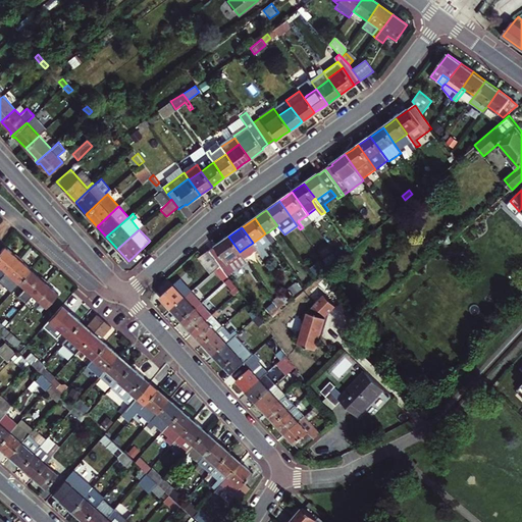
[(253,243),(260,253),(273,244),(270,240),(265,233),(253,243)]
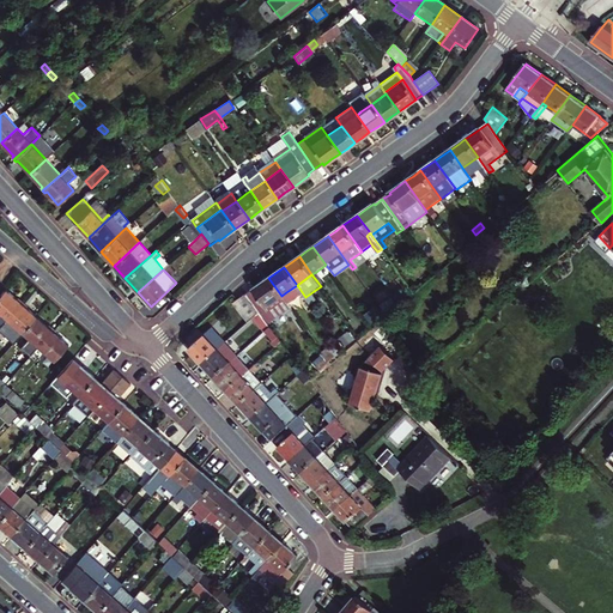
[(287,304),(286,303),(281,296),(268,278),(258,286),(247,293),(247,295),(260,311),(267,321),(287,304)]
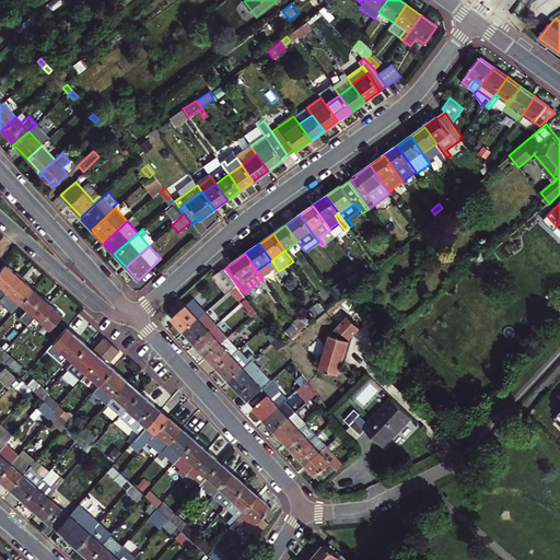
[(375,265),(371,258),(364,263),(369,269),(375,265)]
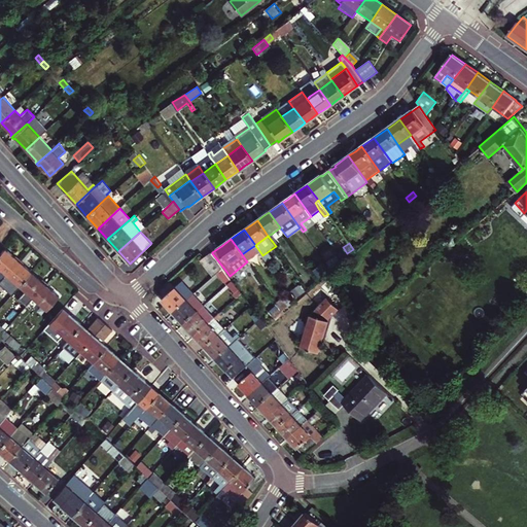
[(0,279),(2,281),(6,275),(20,260),(19,258),(16,259),(5,249),(1,253),(0,252),(0,279)]
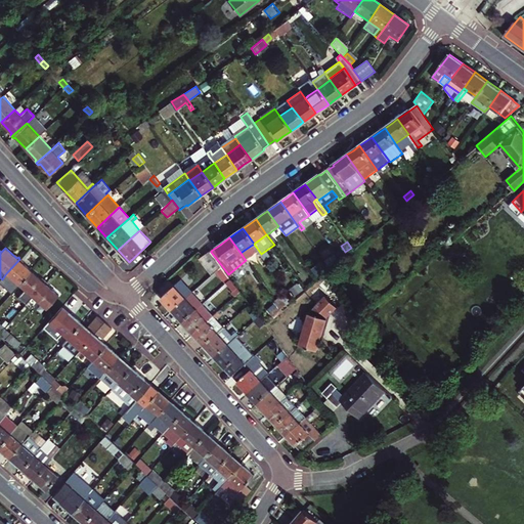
[(222,266),(211,252),(201,261),(213,273),(222,266)]
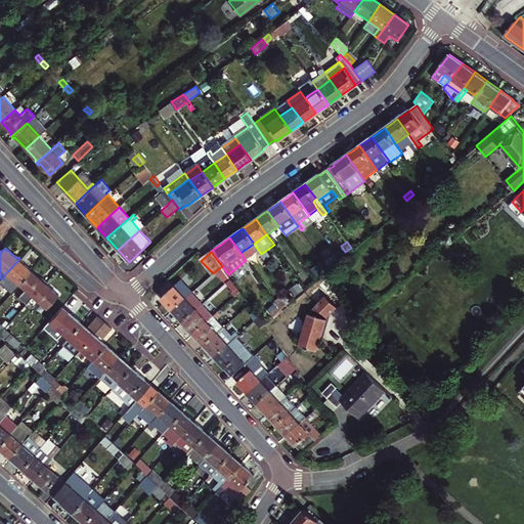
[(334,253),(325,258),(330,264),(338,258),(334,253)]
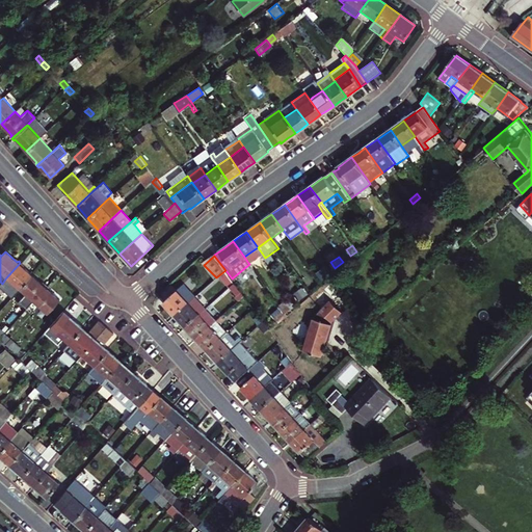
[(15,295),(20,290),(32,275),(21,266),(22,264),(20,263),(6,277),(2,284),(15,295)]
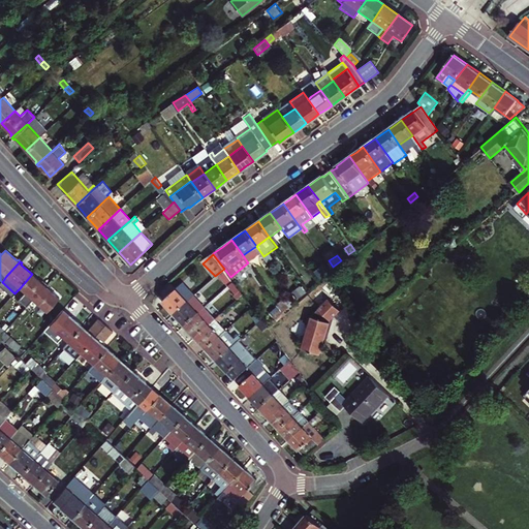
[(321,261),(312,268),(318,276),(328,270),(321,261)]
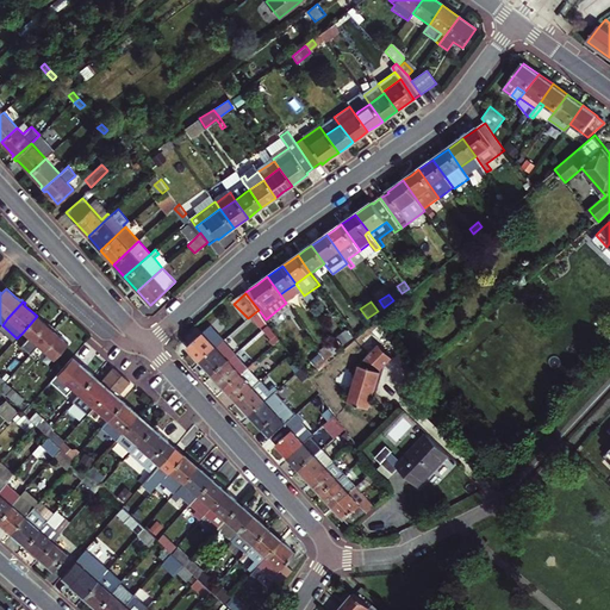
[(31,354),(38,346),(54,328),(51,327),(50,328),(37,316),(23,332),(30,338),(22,347),(31,354)]
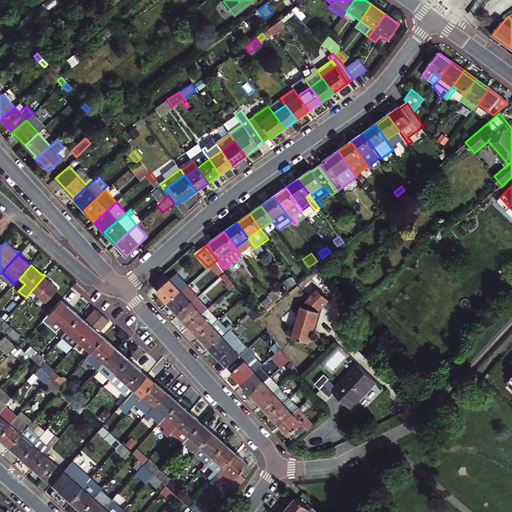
[(177,285),(182,280),(177,274),(172,279),(177,285)]
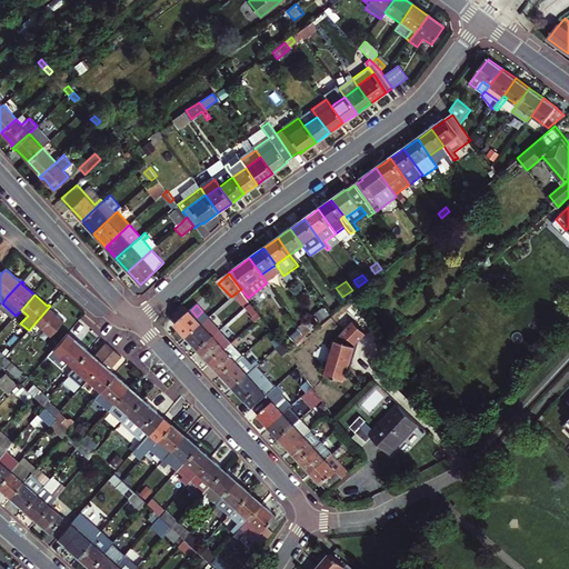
[(50,306),(36,322),(51,336),(65,321),(51,309),(52,308),(50,306)]
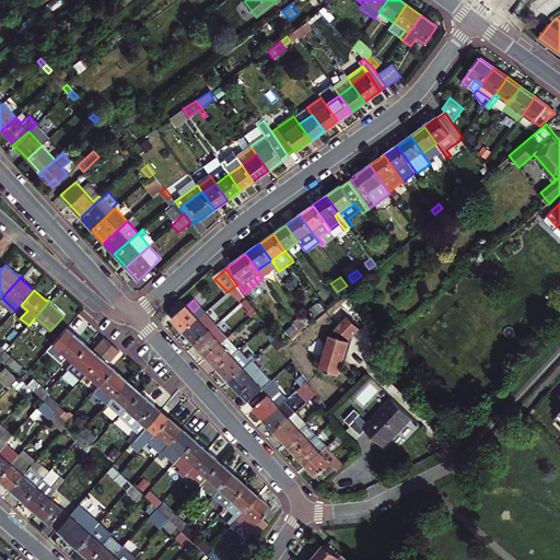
[(173,318),(185,331),(206,313),(199,306),(194,312),(188,305),(173,318)]
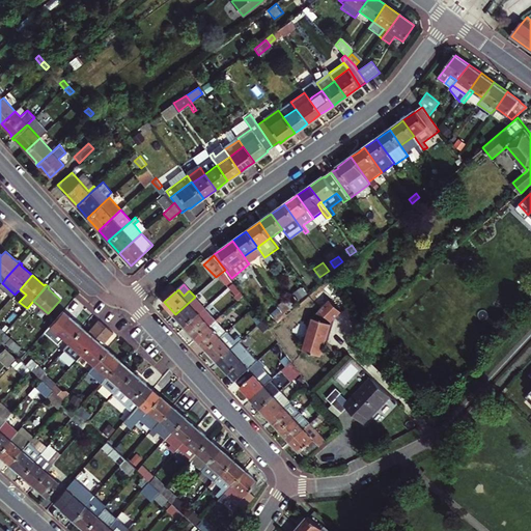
[(195,297),(175,314),(186,326),(200,313),(205,308),(195,297)]
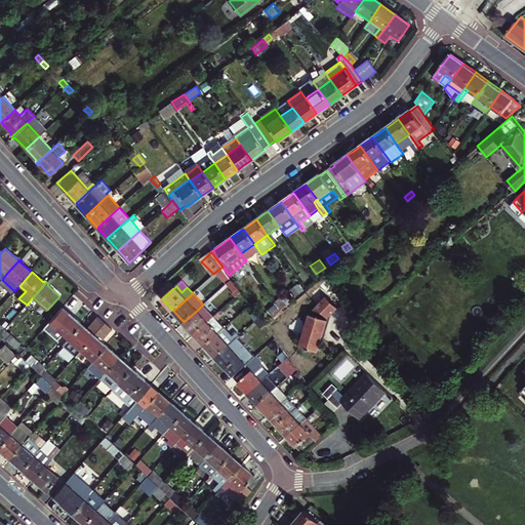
[(273,297),(278,306),(283,301),(278,294),(273,297)]
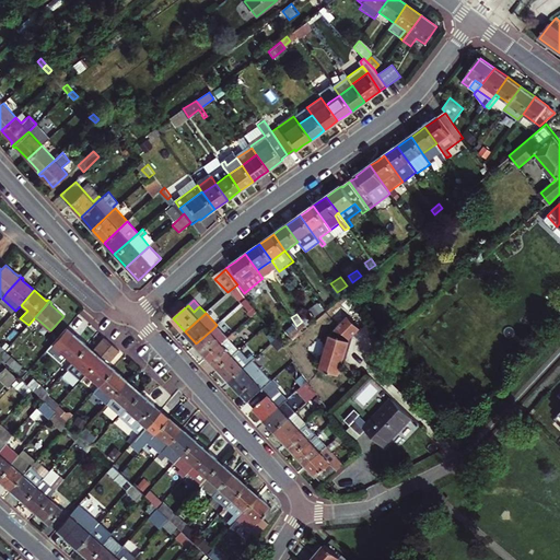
[(324,369),(324,371),(327,372),(330,372),(334,373),(337,373),(337,371),(340,372),(343,357),(348,338),(351,335),(359,326),(347,314),(322,340),(325,343),(321,368),(324,369)]
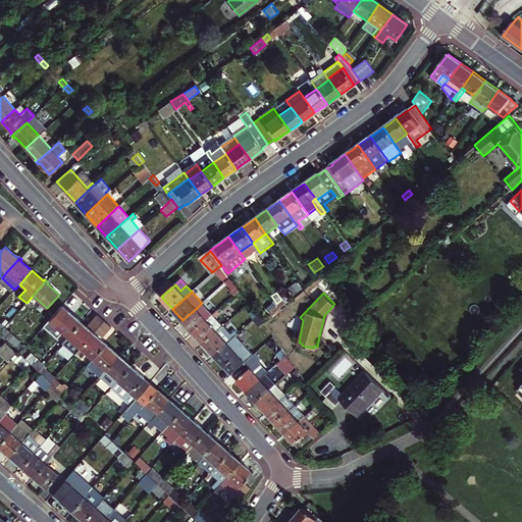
[(242,310),(252,321),(254,319),(259,315),(250,303),(242,310)]
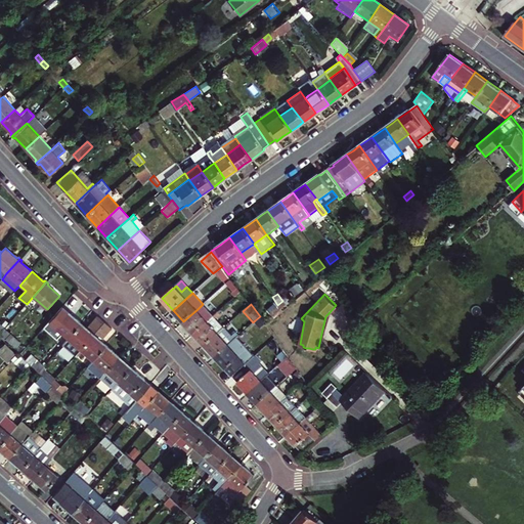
[(61,334),(68,339),(82,322),(68,310),(67,311),(61,307),(43,329),(57,340),(61,334)]
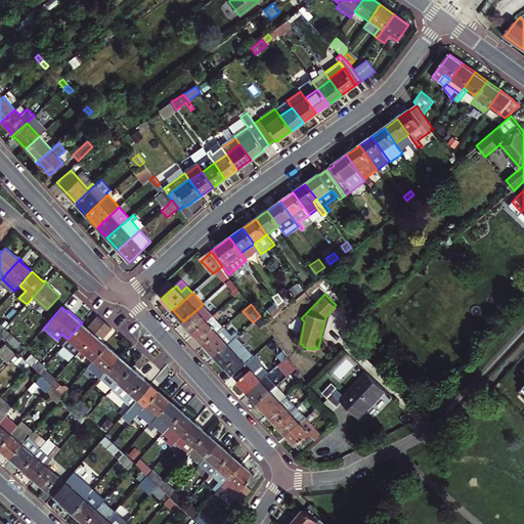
[(198,309),(183,321),(194,334),(208,321),(198,309)]
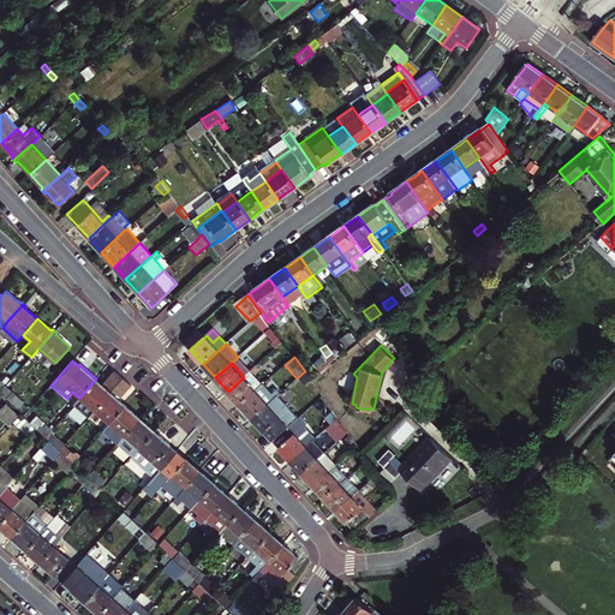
[(87,417),(94,410),(123,377),(115,370),(102,384),(96,378),(79,398),(73,405),(87,417)]
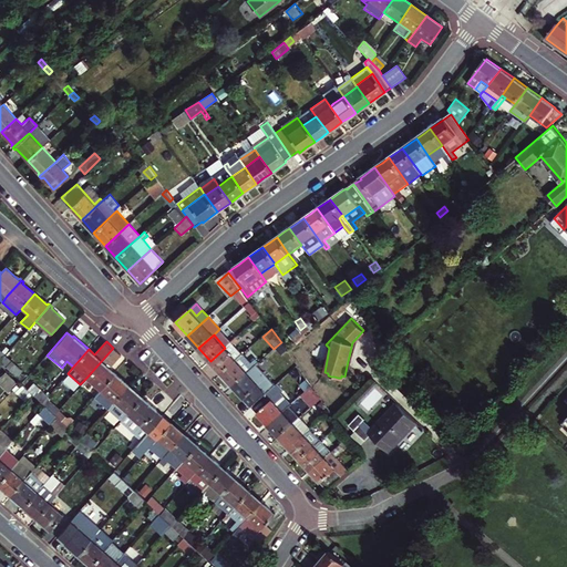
[(286,350),(285,348),(281,342),(276,347),(281,353),(286,350)]
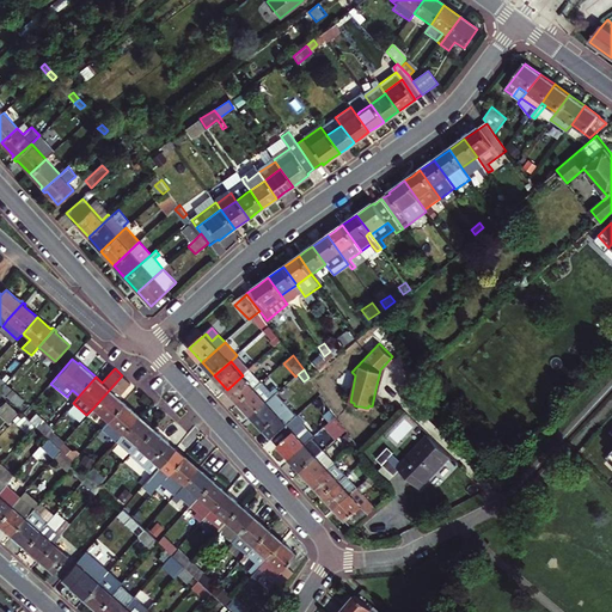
[(108,421),(124,403),(118,397),(130,383),(122,375),(93,408),(108,421)]
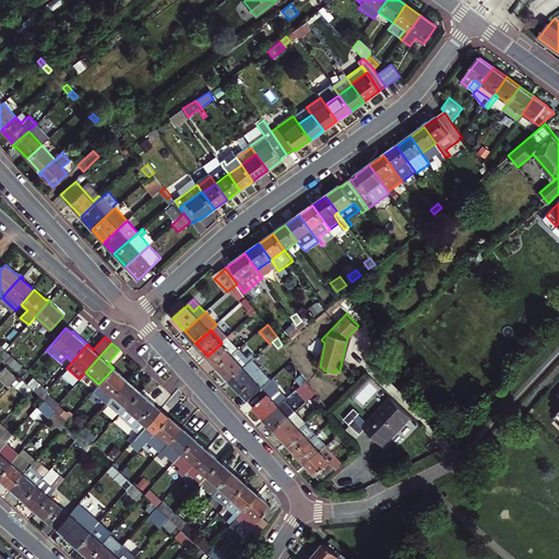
[(218,368),(234,355),(222,343),(207,356),(218,368)]
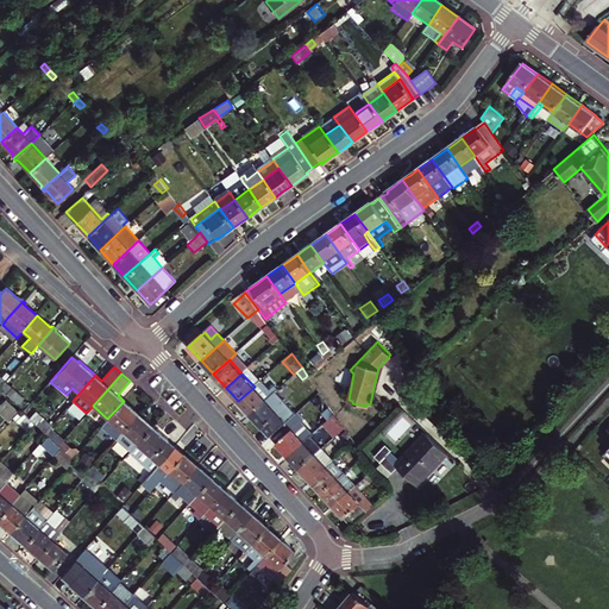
[(267,400),(274,394),(262,381),(255,387),(267,400)]
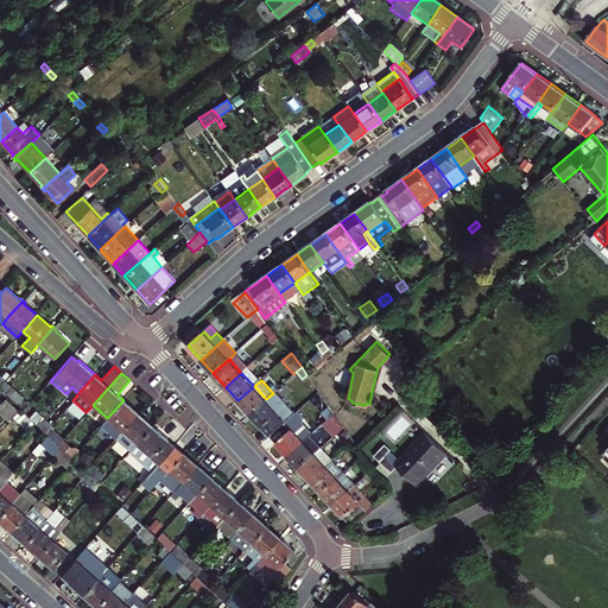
[(11,388),(4,382),(0,387),(6,393),(11,388)]
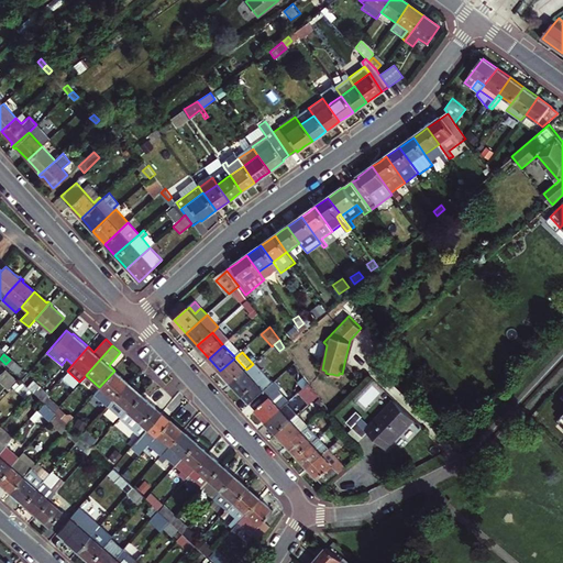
[(235,357),(220,371),(232,383),(246,370),(235,357)]
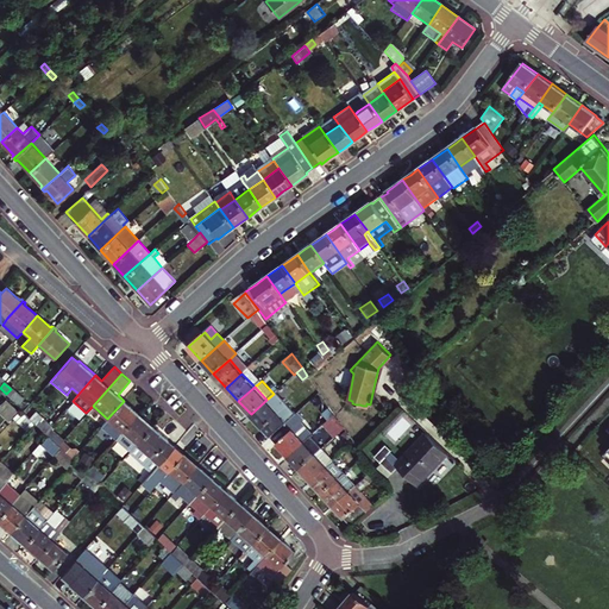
[(274,394),(267,400),(251,414),(270,437),(271,435),(287,421),(295,413),(276,391),(274,394)]
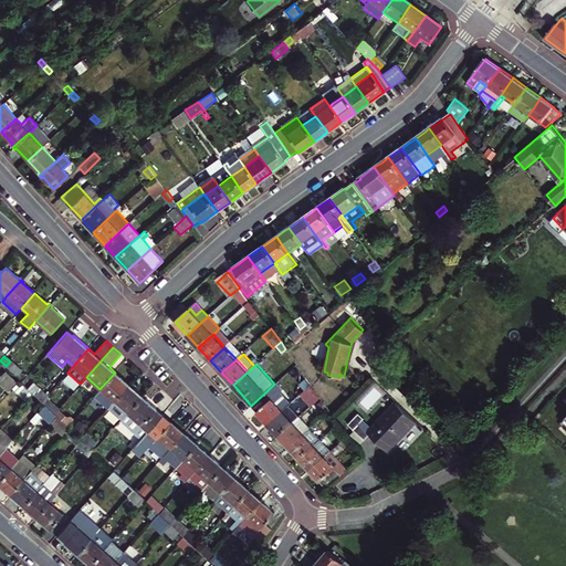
[(0,377),(0,379),(11,389),(17,383),(6,373),(0,377)]
